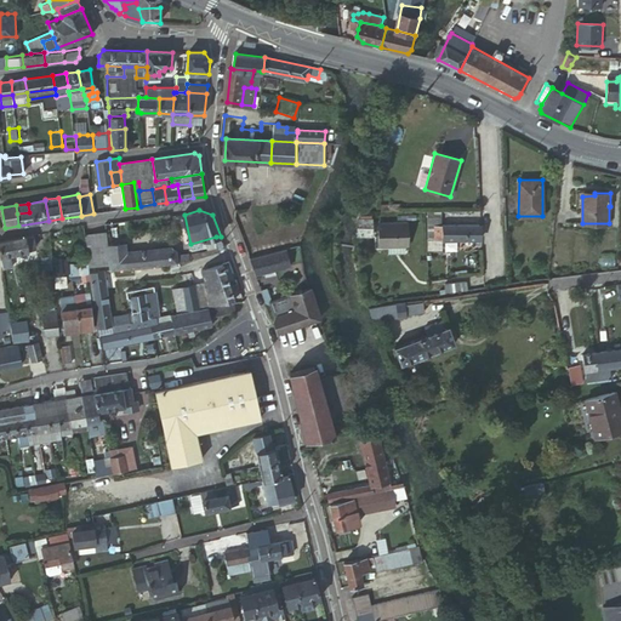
[(431,228),(439,227),(444,227),(444,218),(429,218),(431,228)]
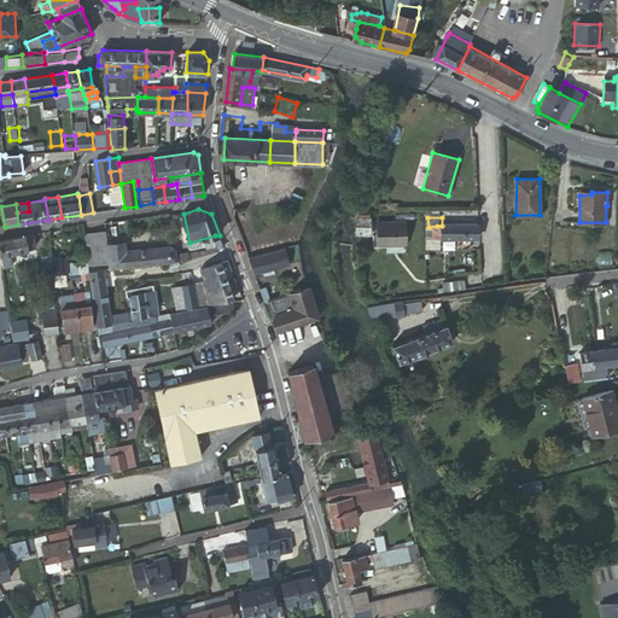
[(371,219),(357,220),(359,238),(371,237),(371,219)]
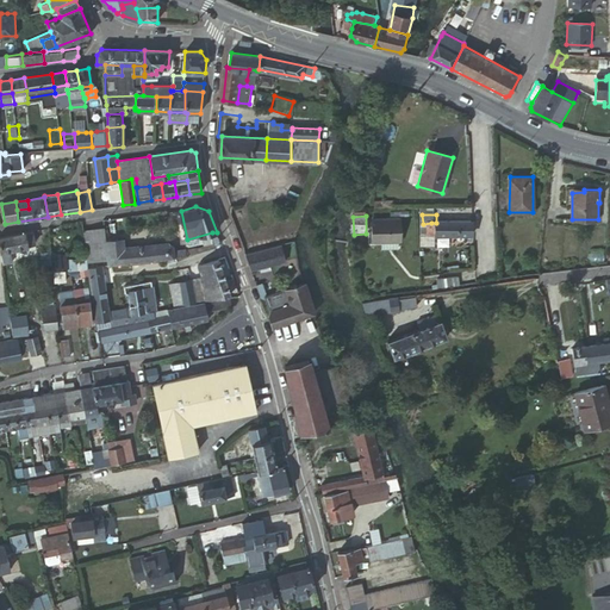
[(372,222),(372,240),(400,241),(399,219),(372,222)]
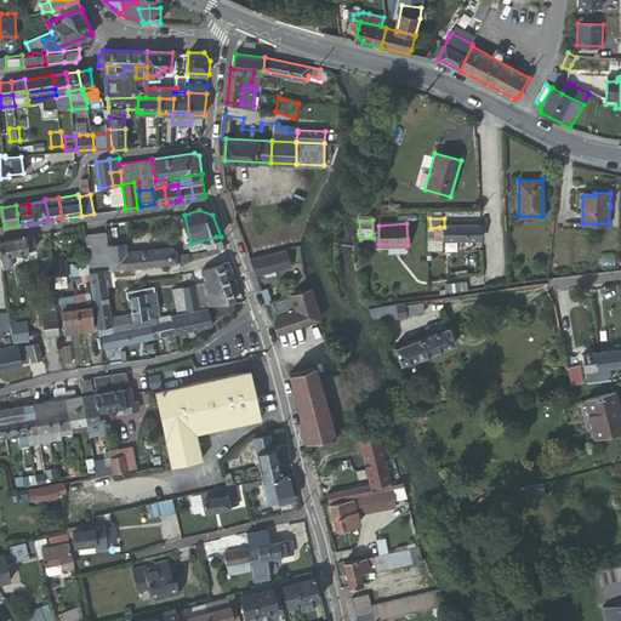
[(439,227),(439,243),(480,240),(479,226),(444,227),(439,227)]
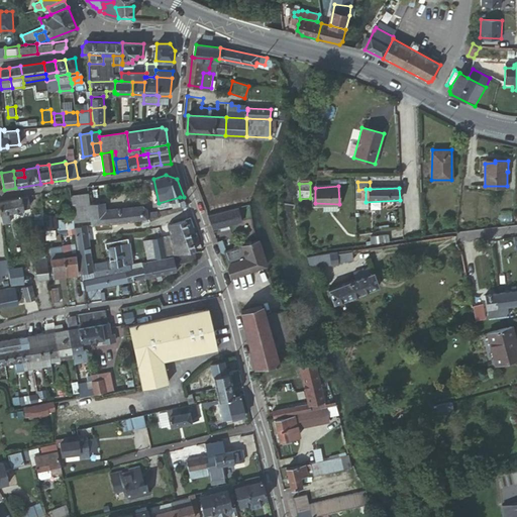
[(71,196),(75,222),(92,219),(90,204),(89,194),(71,196)]
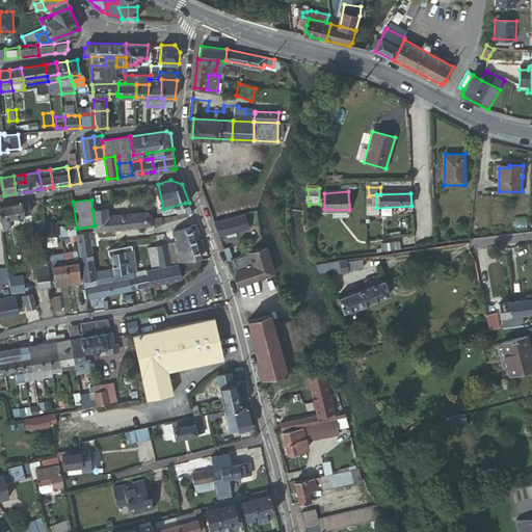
[(24,216),(22,203),(10,205),(12,218),(24,216)]
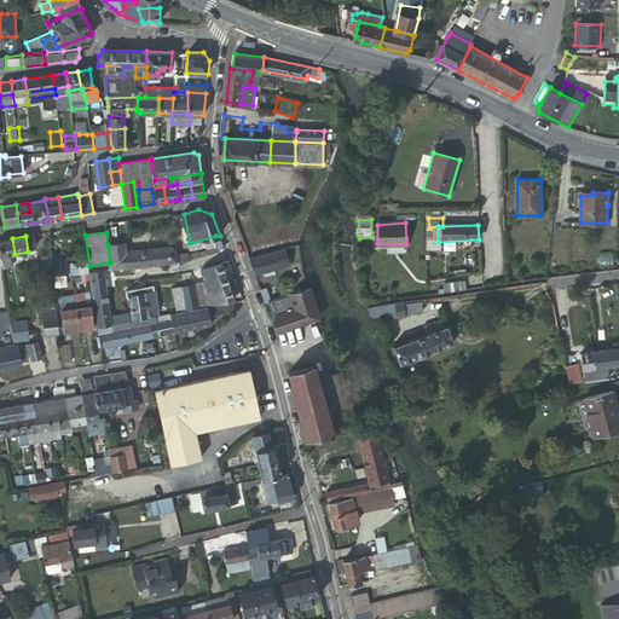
[(225,247),(220,236),(215,236),(219,246),(191,254),(192,258),(223,250),(225,247)]
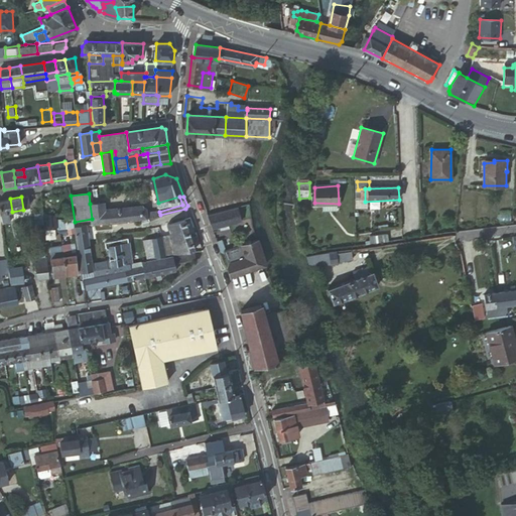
[(12,212),(10,199),(0,201),(0,208),(1,213),(9,212),(12,212)]
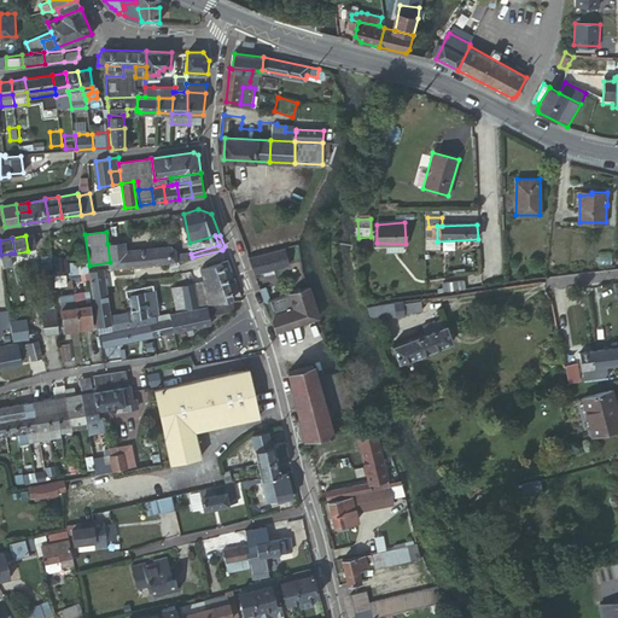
[(110,262),(110,268),(176,261),(175,254),(175,249),(175,248),(173,248),(127,252),(126,243),(108,244),(110,262)]
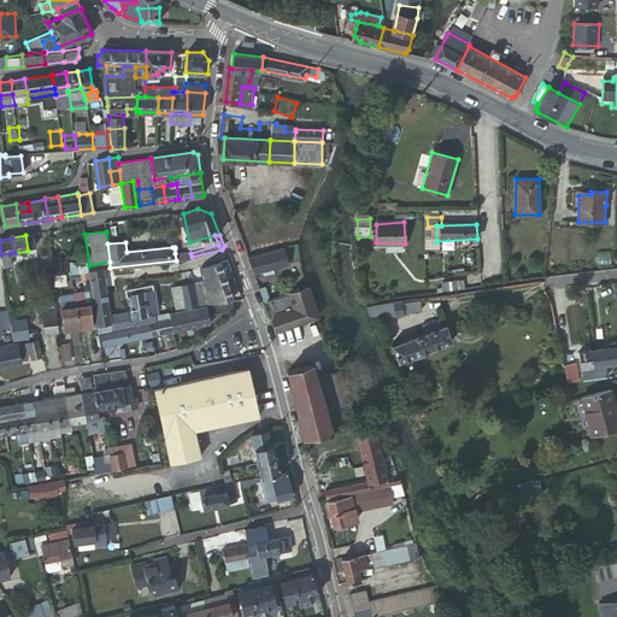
[(289,263),(286,246),(251,256),(256,272),(264,270),(265,274),(276,271),(275,266),(289,263)]
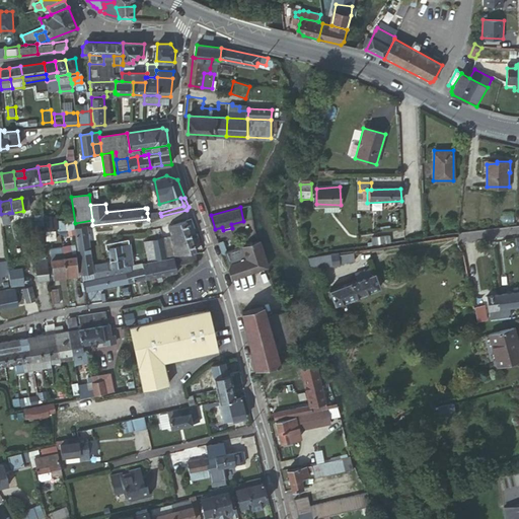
[(9,213),(1,214),(2,225),(10,224),(9,213)]
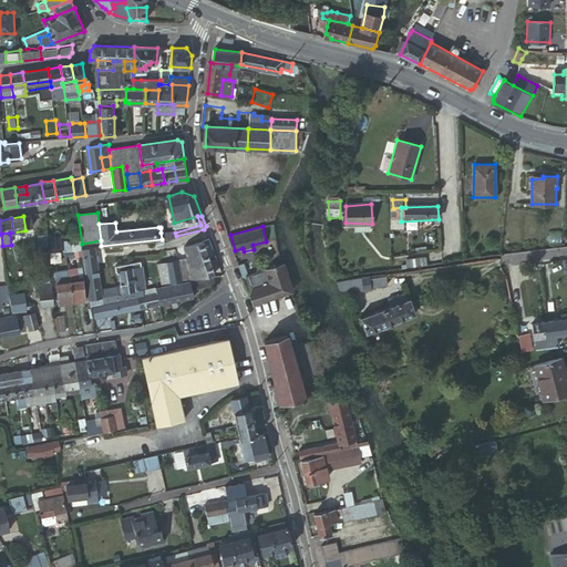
[(47,238),(47,233),(38,234),(39,246),(48,245),(47,238)]
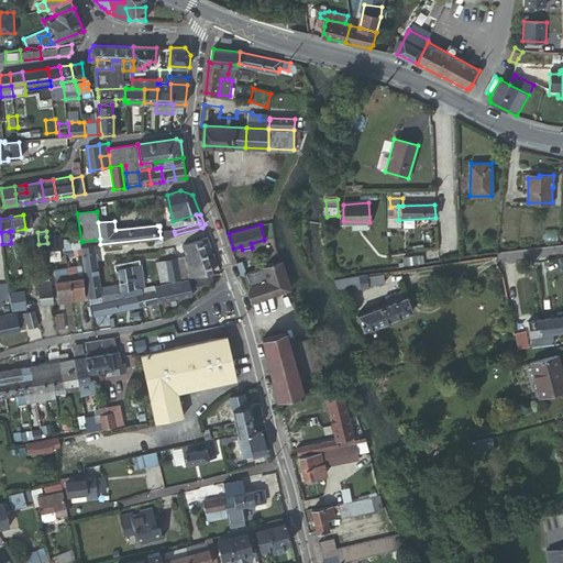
[(63,244),(61,234),(48,235),(51,246),(59,245),(63,244)]
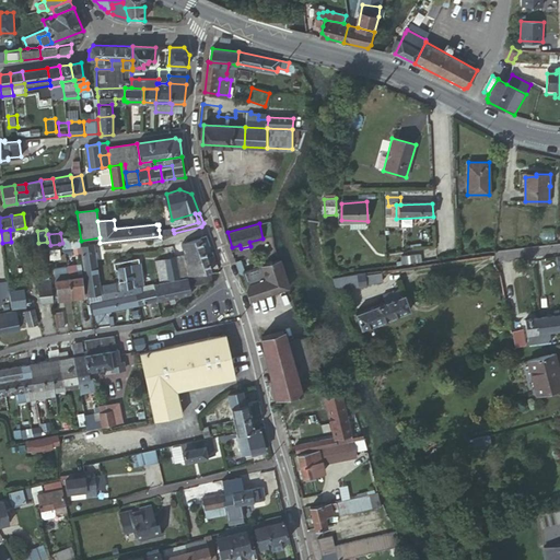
[(46,235),(47,242),(48,248),(49,248),(60,247),(59,244),(50,245),(48,234),(46,235)]
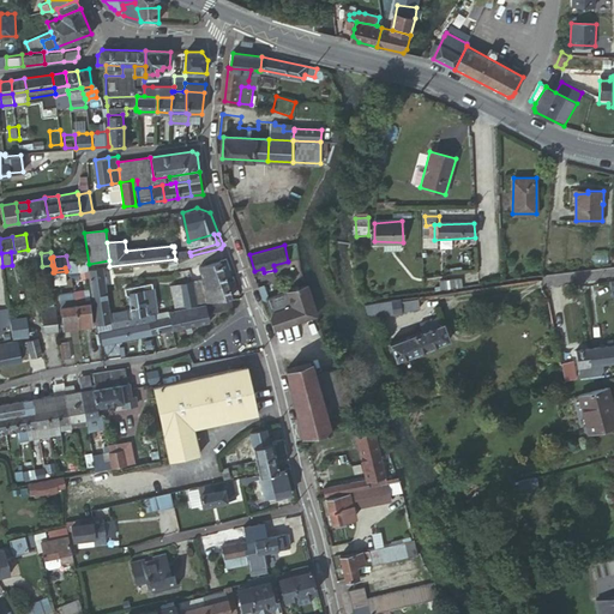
[(204,281),(224,274),(220,262),(200,269),(204,278),(204,281)]
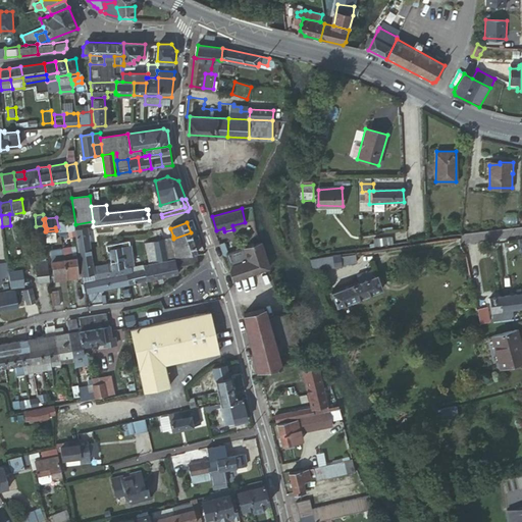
[(76,229),(84,275),(95,273),(88,227),(76,229)]
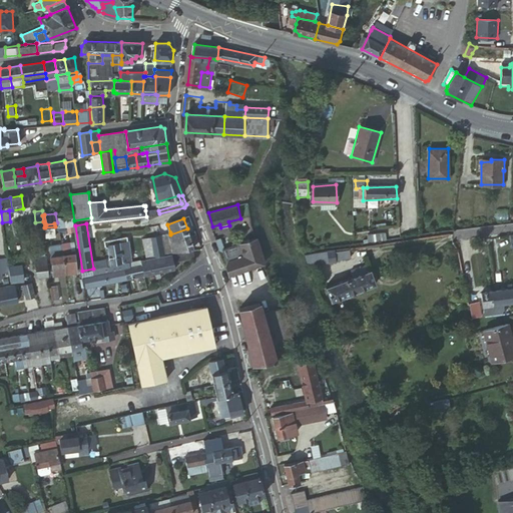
[(55,235),(55,226),(45,227),(46,236),(55,235)]
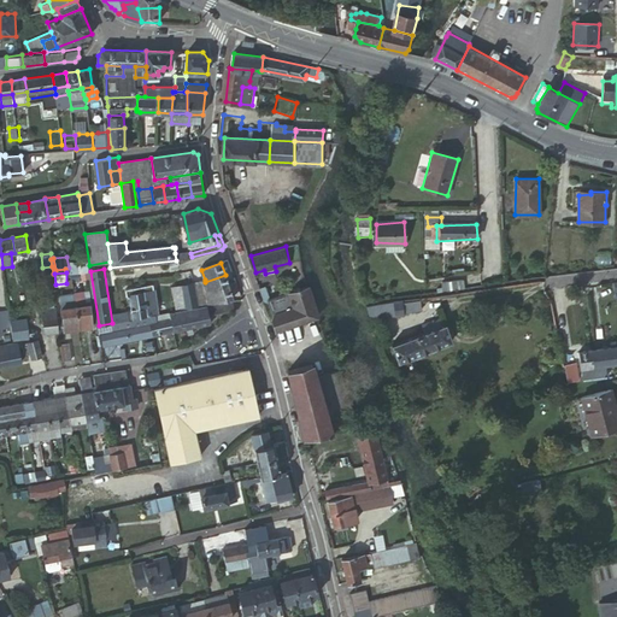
[(209,292),(229,285),(225,275),(205,282),(209,292)]
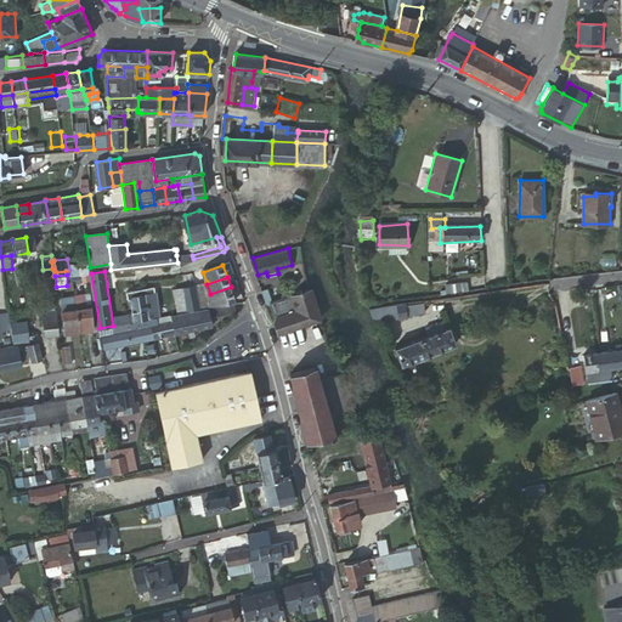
[(476,286),(475,278),(456,281),(457,288),(476,286)]
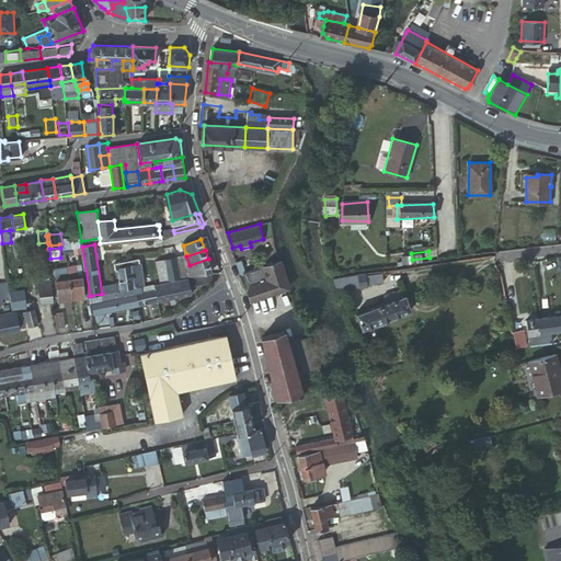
[(187,276),(194,275),(190,265),(186,256),(186,254),(184,255),(186,271),(187,276)]
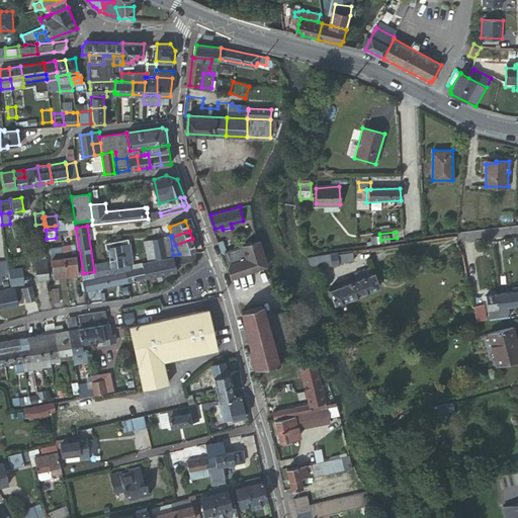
[(172,250),(170,236),(162,237),(165,252),(172,250)]
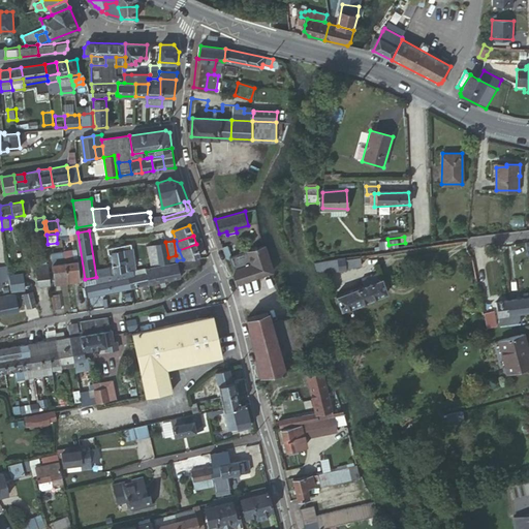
[(158,252),(160,263),(169,261),(168,257),(165,242),(156,244),(158,252)]
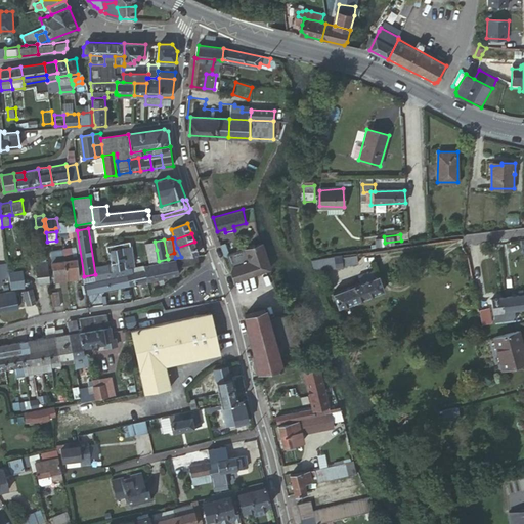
[(157,250),(155,242),(147,244),(148,251),(157,250)]
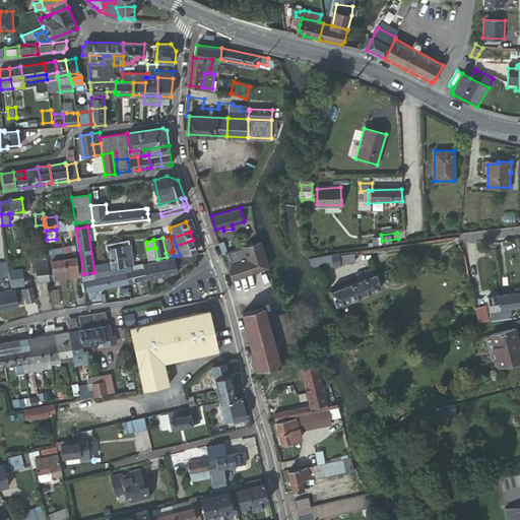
[(197,251),(193,240),(176,246),(180,255),(197,251)]
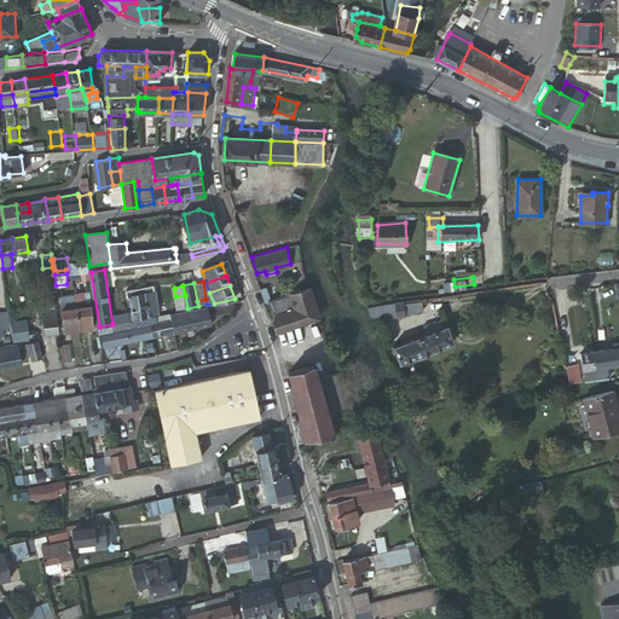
[(278,330),(320,317),(311,285),(272,300),(267,285),(261,288),(266,300),(272,304),(276,316),(275,320),(278,330)]
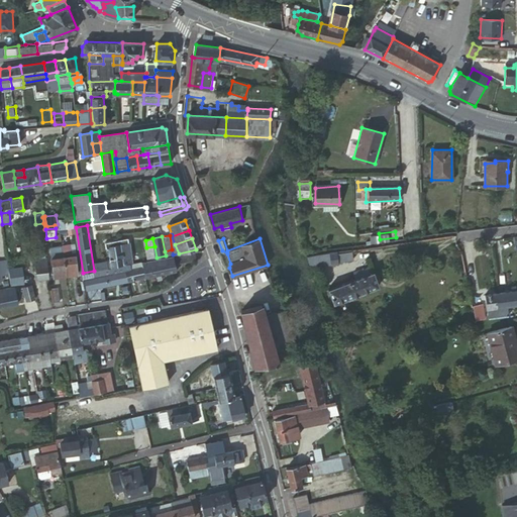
[(111,264),(112,268),(130,264),(132,264),(128,241),(114,244),(108,245),(108,247),(111,264)]
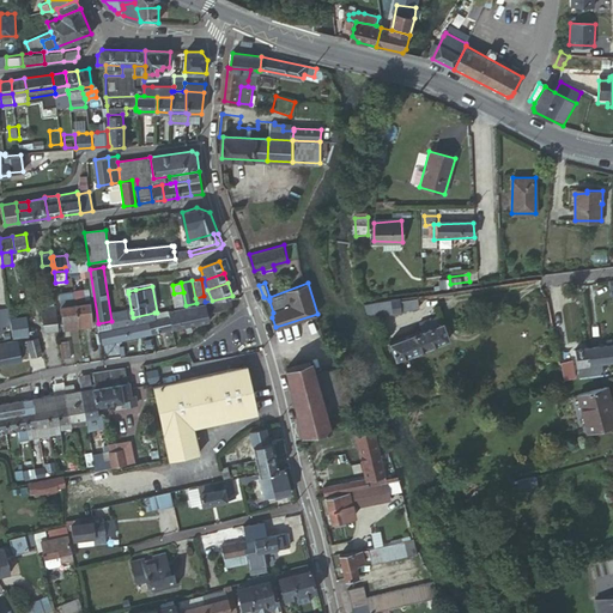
[(76,303),(85,302),(83,290),(74,291),(74,292),(76,303)]
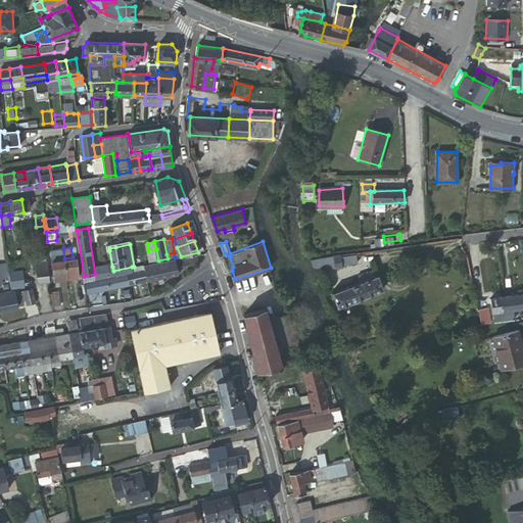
[(51,251),(52,260),(62,259),(61,249),(51,251)]
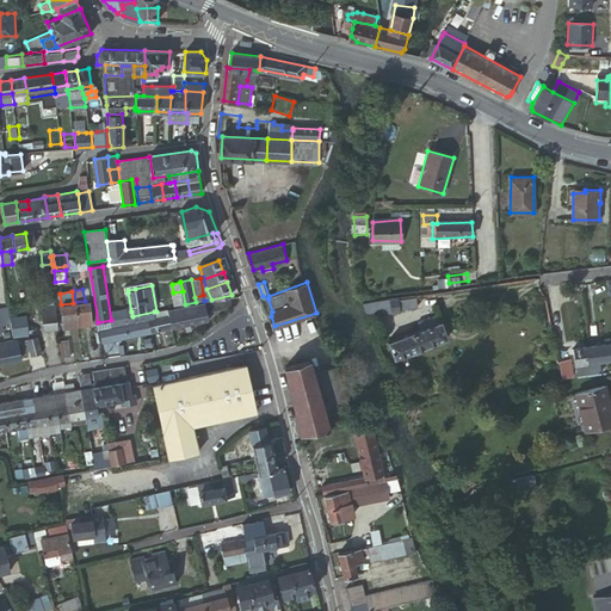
[(176,306),(185,304),(183,291),(173,292),(176,306)]
